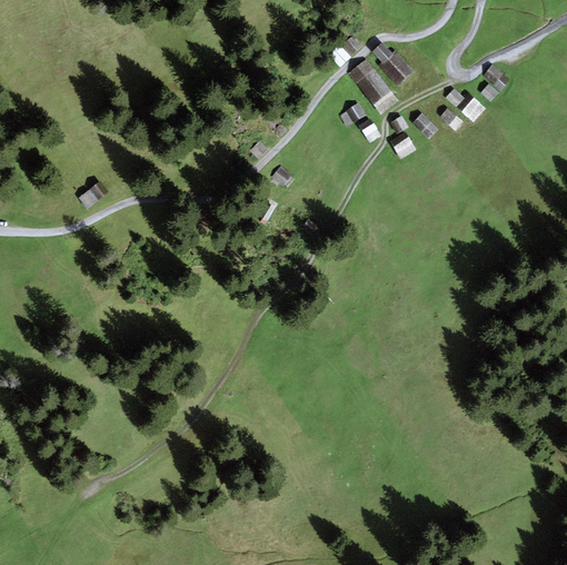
[(355,32),(345,42),(354,51),(364,41),(355,32)]
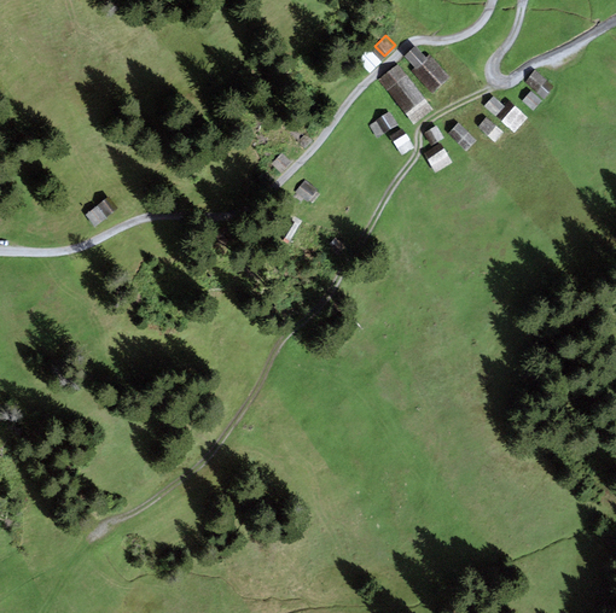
[(359,54),(370,65),(379,56),(368,46),(359,54)]
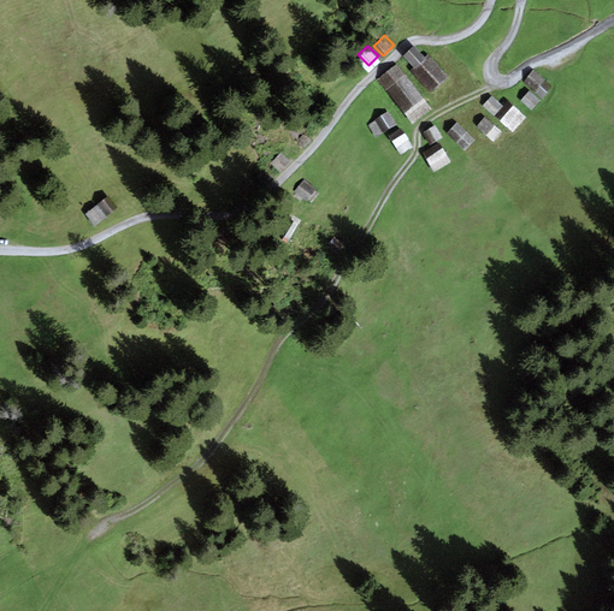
[(411,70),(431,95),(450,79),(427,53),(421,58),(413,48),(405,55),(413,66),(411,70)]
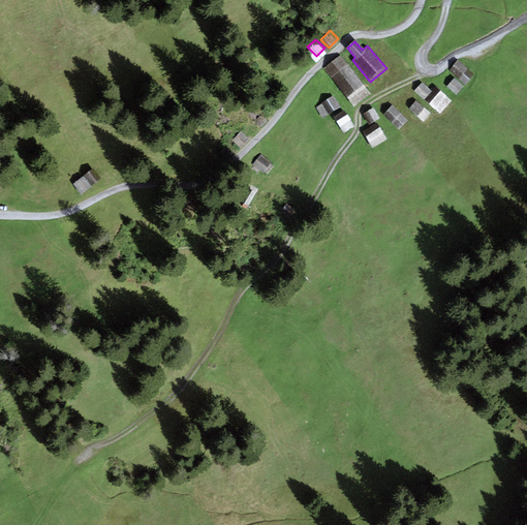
[(322,66),(353,106),(371,94),(340,53),(322,66)]
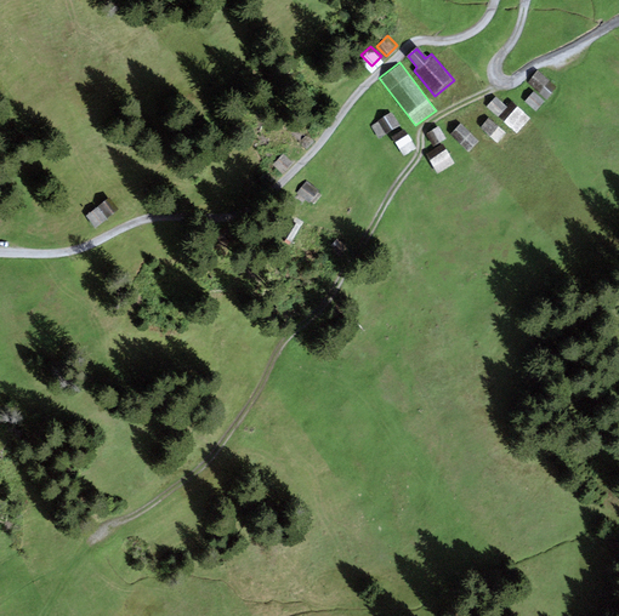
[(528,80),(547,102),(558,92),(539,70),(528,80)]
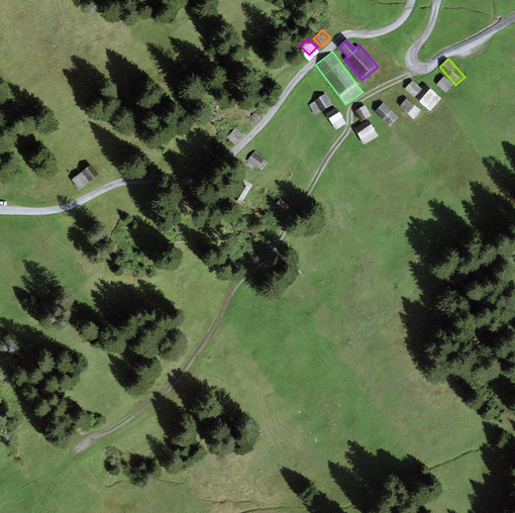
[(438,84),(447,93),(454,86),(444,77),(438,84)]
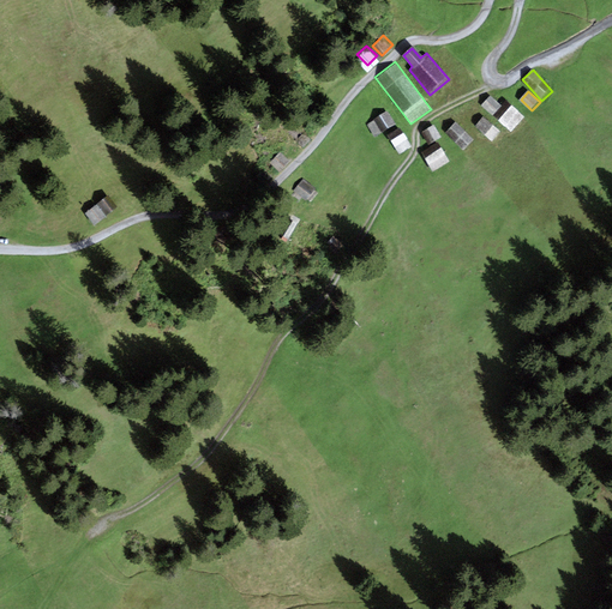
[(481,106),(510,133),(525,119),(505,101),(499,107),(490,97),(481,106)]
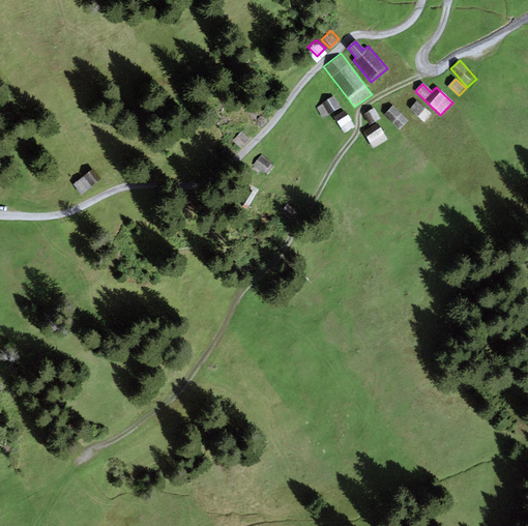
[(316,105),(324,117),(341,106),(332,94),(316,105)]
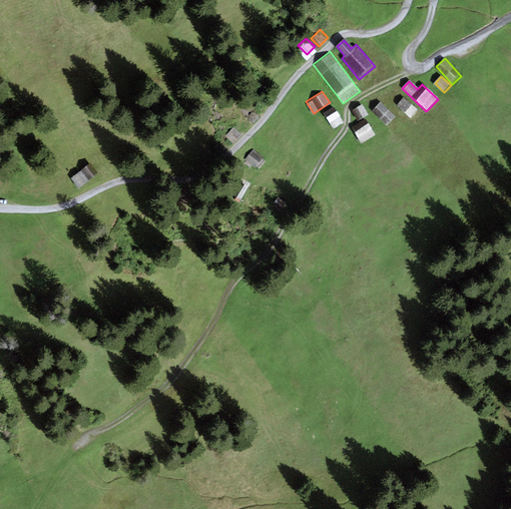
[(396,105),(410,118),(418,108),(403,96),(396,105)]
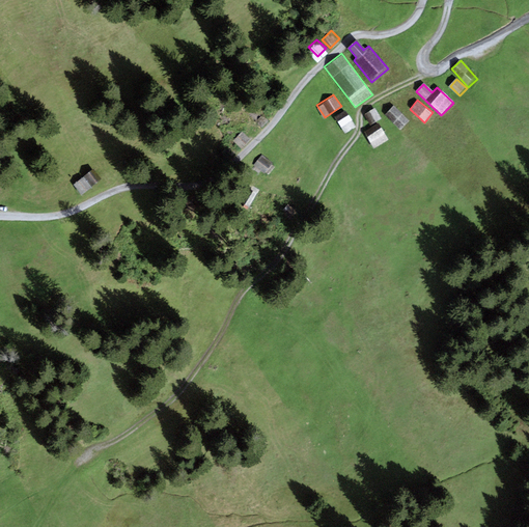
[(245,112),(252,120),(259,114),(252,105),(245,112)]
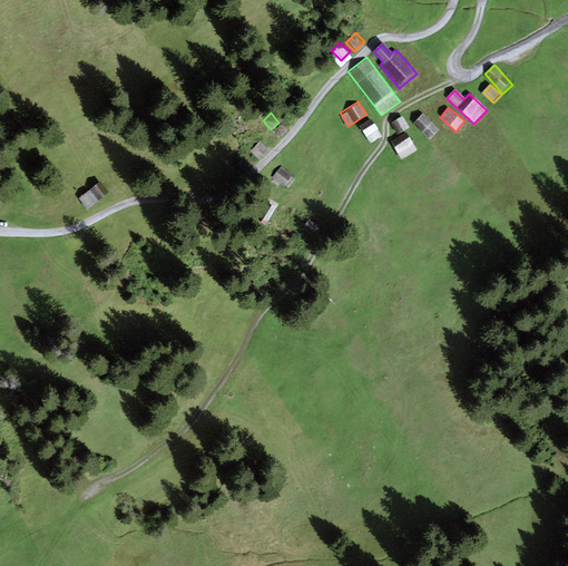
[(413,123),(429,139),(439,130),(423,113),(413,123)]
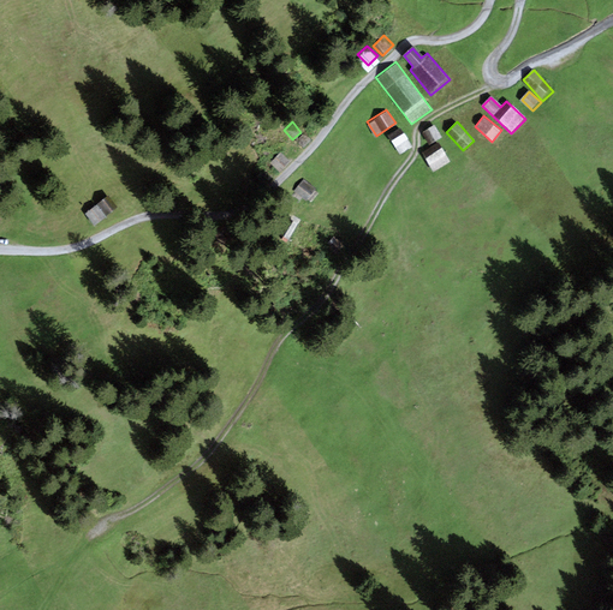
[(422,131),(432,144),(442,136),(433,124),(422,131)]
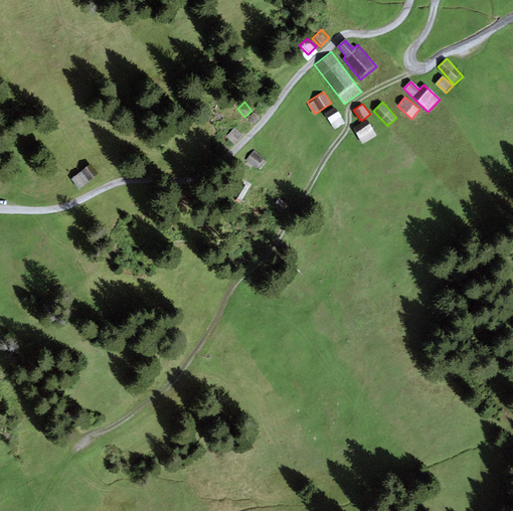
[(326,115),(335,128),(344,122),(336,109),(326,115)]
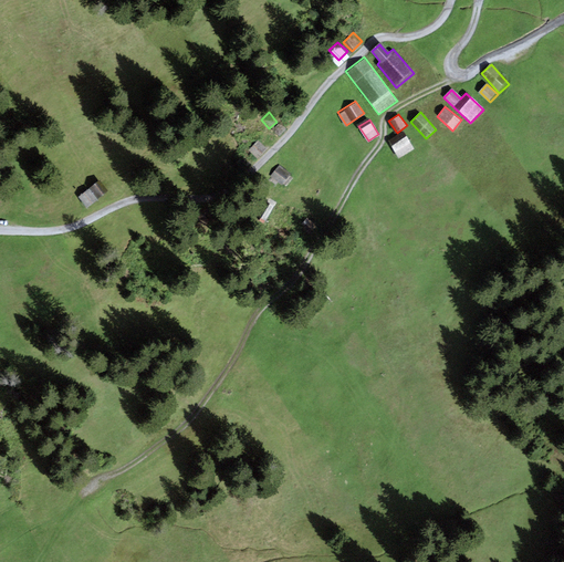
[(388,143),(398,158),(414,149),(403,133),(388,143)]
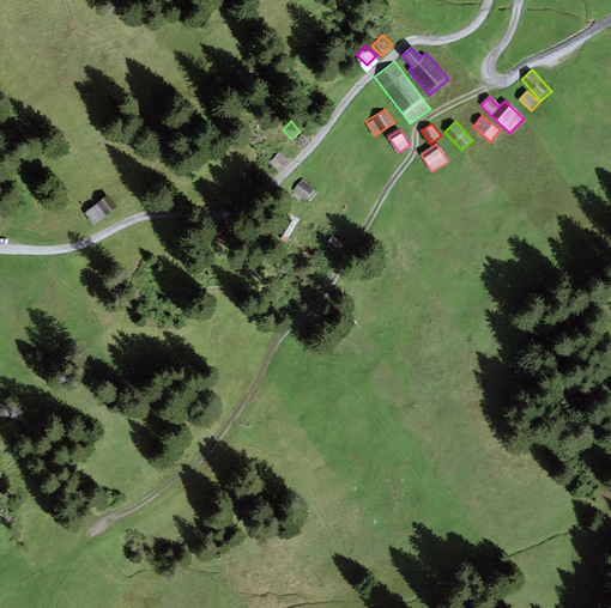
[(256,160),(267,171),(277,163),(266,152),(256,160)]
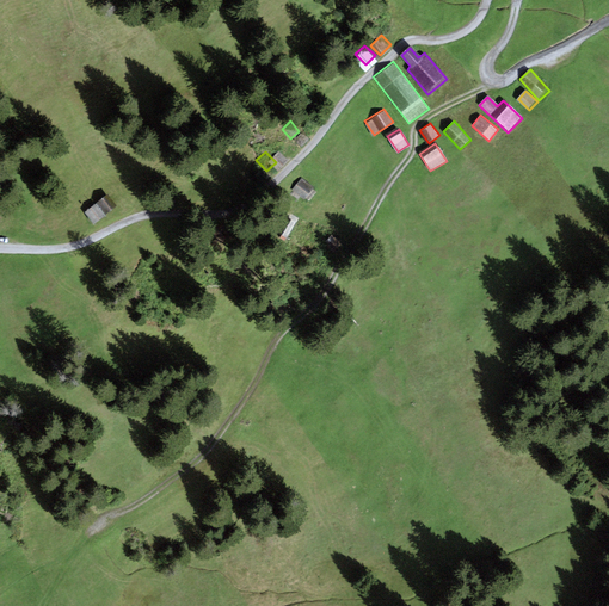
[(235,180),(245,191),(257,181),(247,169),(235,180)]
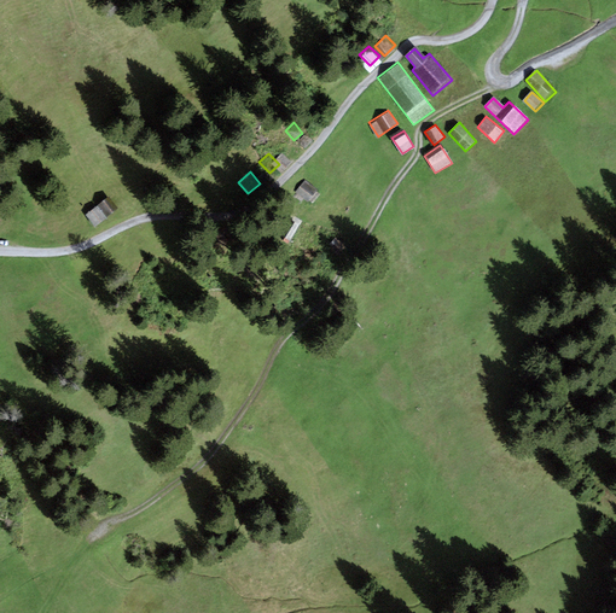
[(294,186),(306,199),(315,190),(303,177),(294,186)]
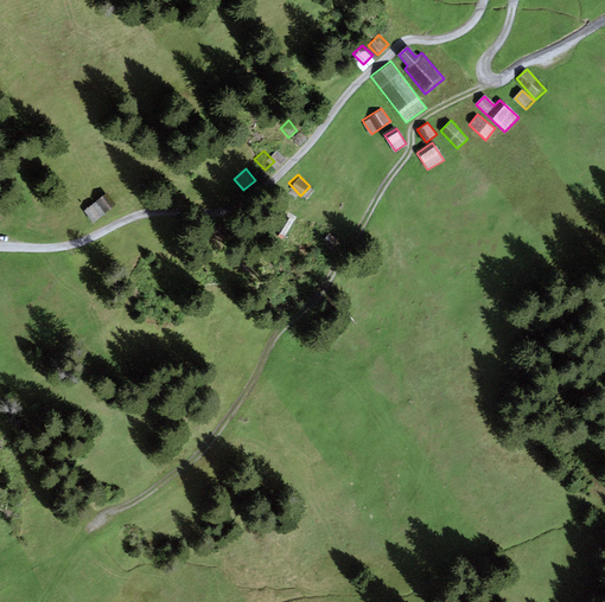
[(97,199),(107,213),(116,206),(107,193),(97,199)]
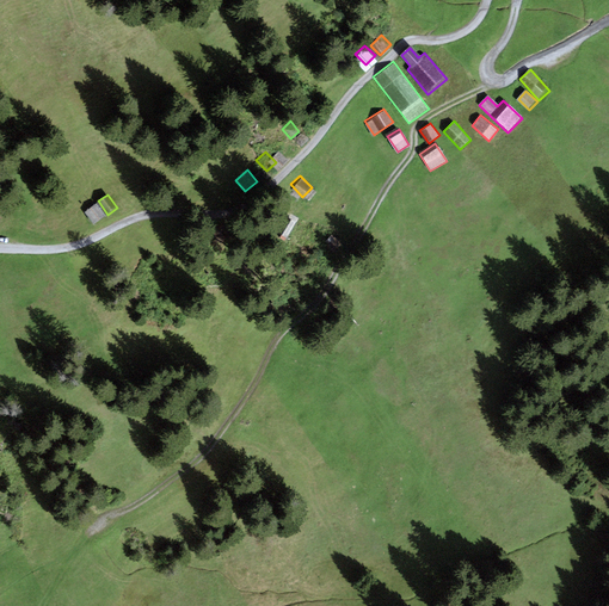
[(87,210),(97,223),(106,216),(97,203),(87,210)]
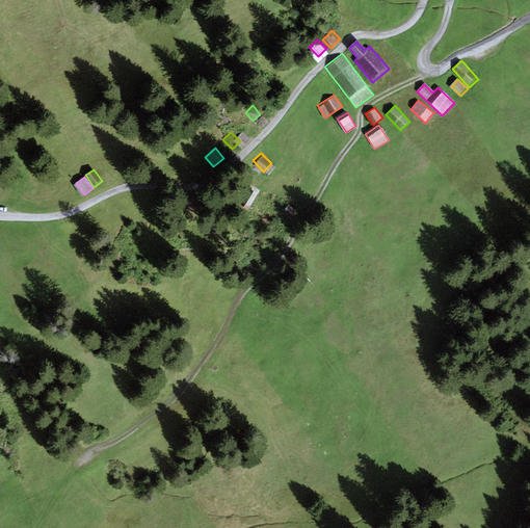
[(237,181),(229,188),(235,195),(243,188),(237,181)]
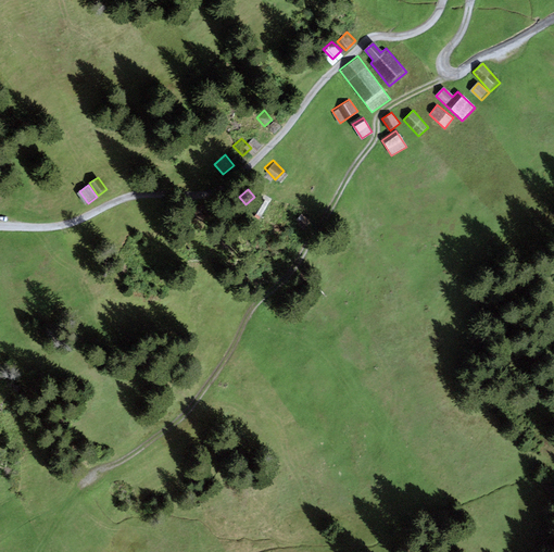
[(262,204),(249,222),(257,228),(269,211),(262,204)]
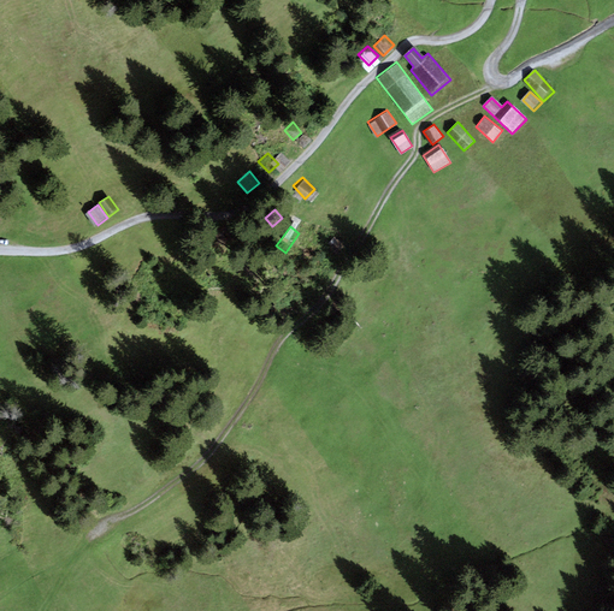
[(326,242),(337,255),(346,248),(336,235),(326,242)]
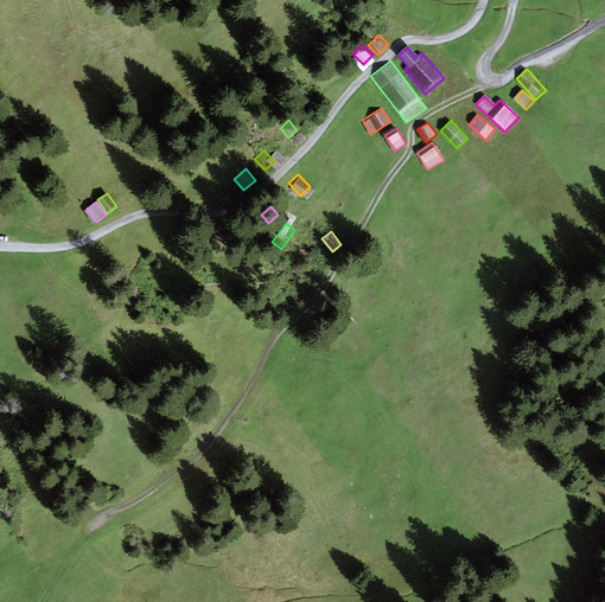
All buildings are outlined.
